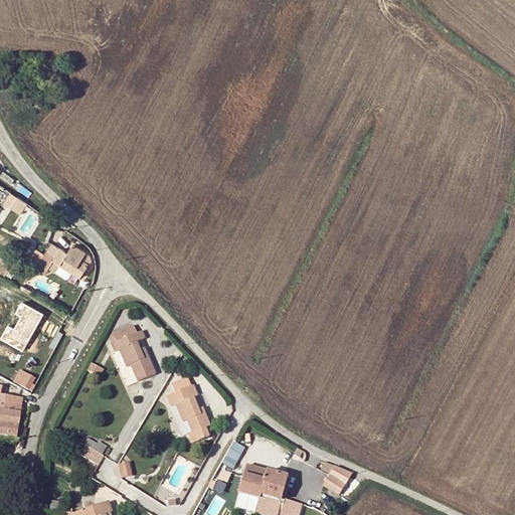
[(10,191),(3,202),(21,213),(28,203),(10,191)]
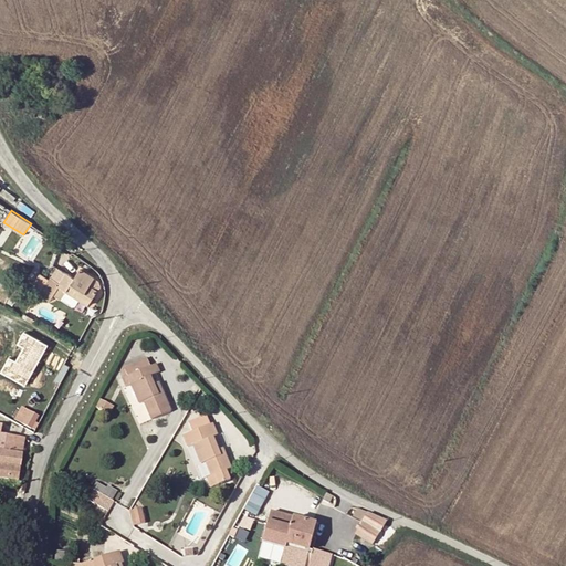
[(74,278),(65,272),(59,283),(56,285),(58,286),(65,291),(87,305),(96,291),(88,285),(93,276),(80,269),(74,278)]
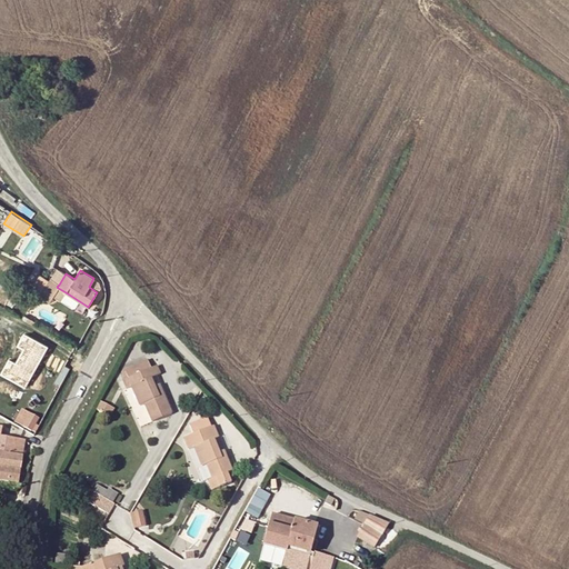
[(49,302),(53,296),(58,288),(57,287),(59,285),(49,279),(39,296),(49,302)]
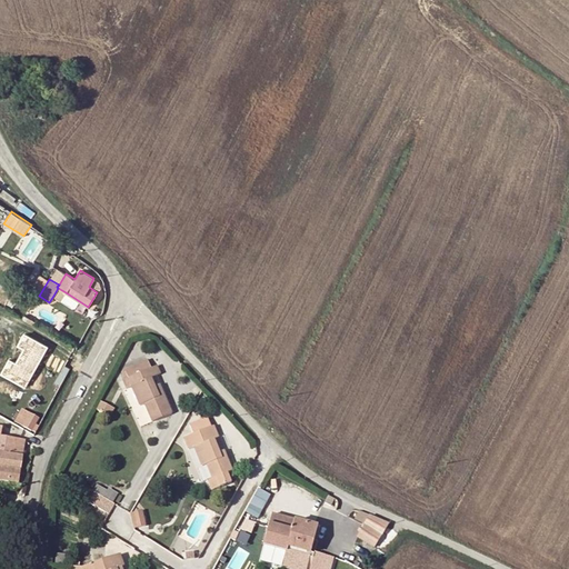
[(58,288),(53,296),(61,300),(66,292),(58,288)]
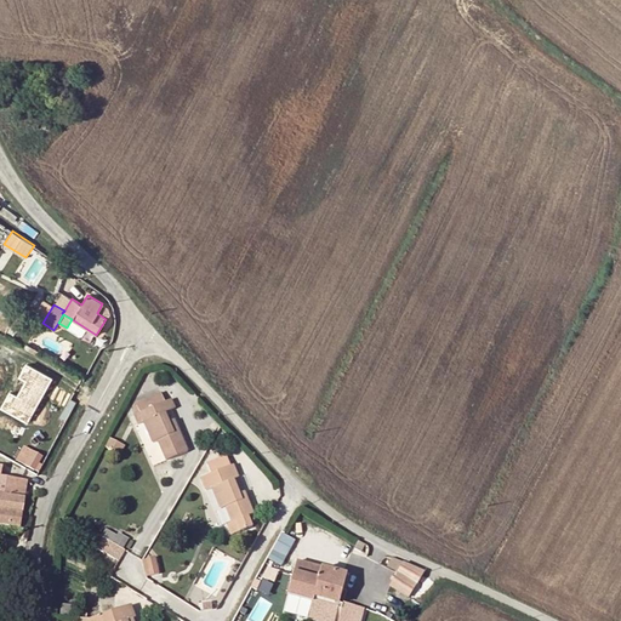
[(175,408),(171,399),(134,415),(137,425),(142,422),(152,443),(157,440),(165,460),(187,450),(176,425),(170,427),(167,422),(164,412),(175,408)]
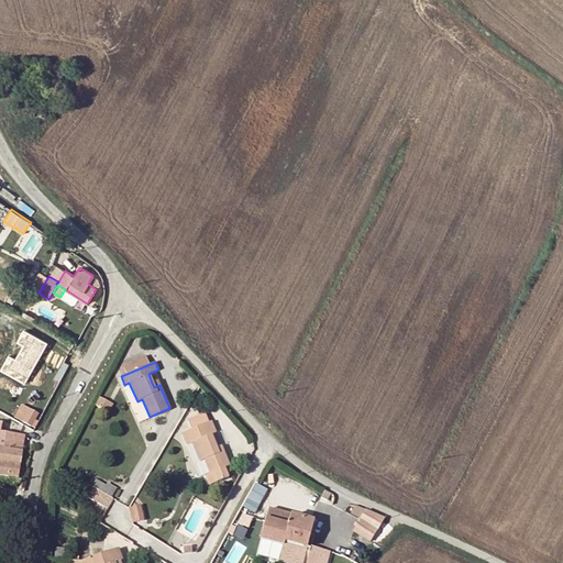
[(105,400),(99,397),(94,405),(100,409),(105,400)]
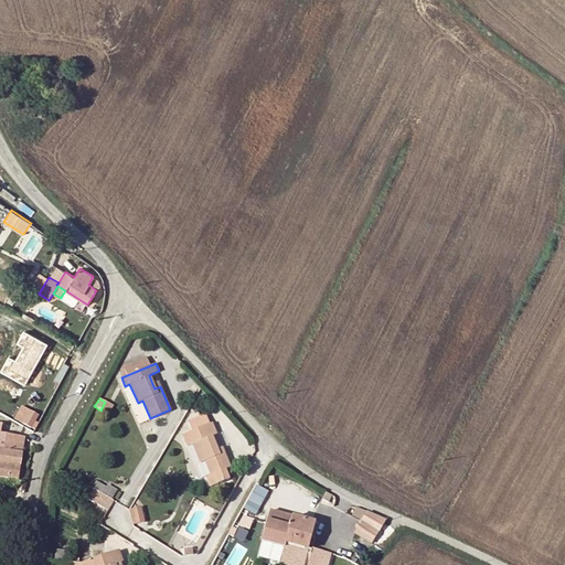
[(30,428),(38,415),(29,411),(21,424),(30,428)]
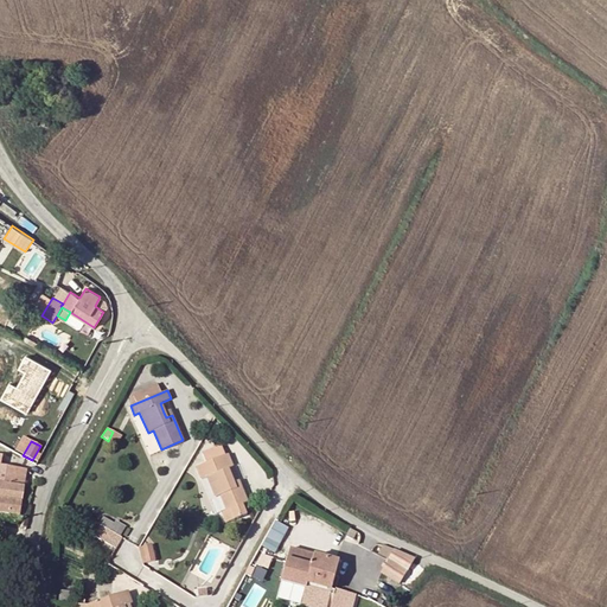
[(222,446),(203,454),(206,462),(225,455),(222,446)]
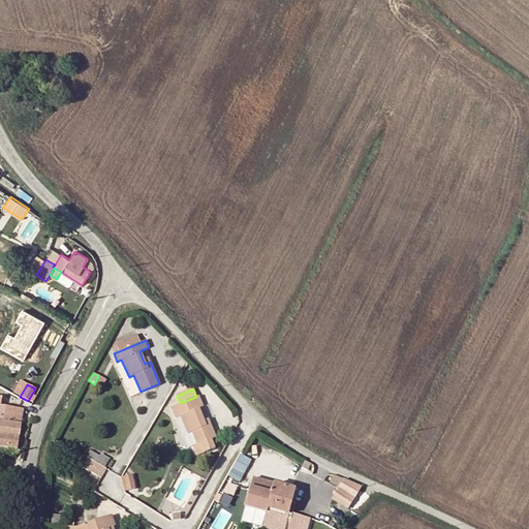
[(180,403),(170,407),(176,418),(180,416),(187,434),(191,432),(196,444),(192,446),(195,455),(214,447),(211,439),(215,437),(210,423),(205,425),(203,421),(198,408),(203,407),(198,396),(196,397),(180,403)]
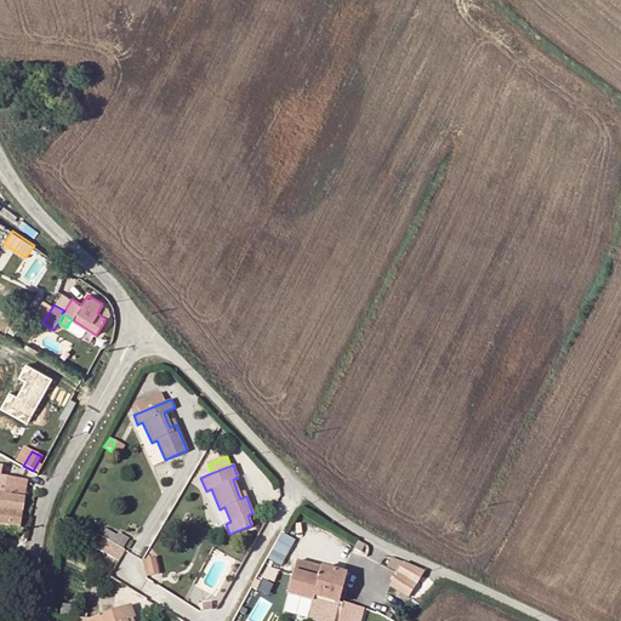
[(0,524),(18,528),(23,499),(0,494),(0,524)]
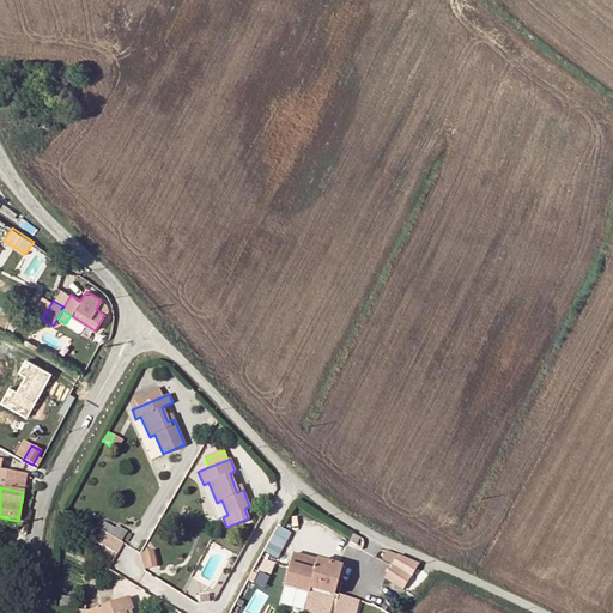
[(104,520),(93,541),(117,552),(128,530),(104,520)]
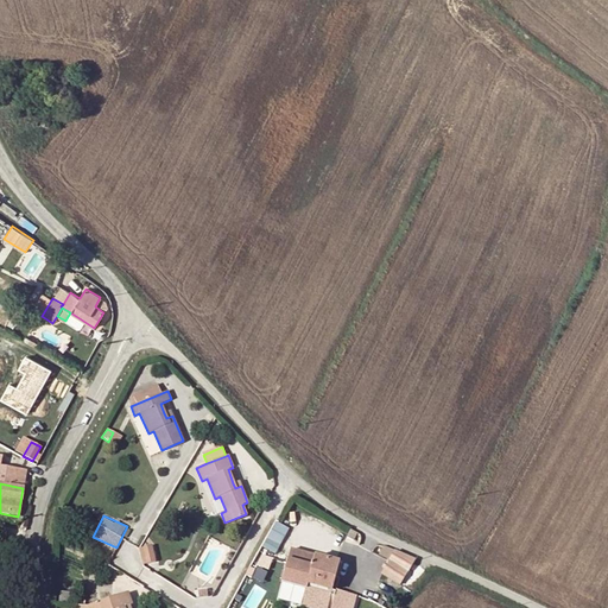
[(264,548),(277,553),(289,526),(276,520),(264,548)]
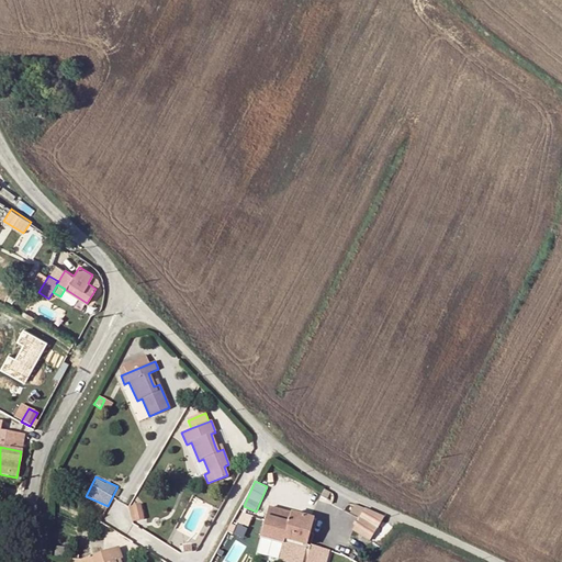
[(139,505),(131,507),(135,523),(144,520),(139,505)]
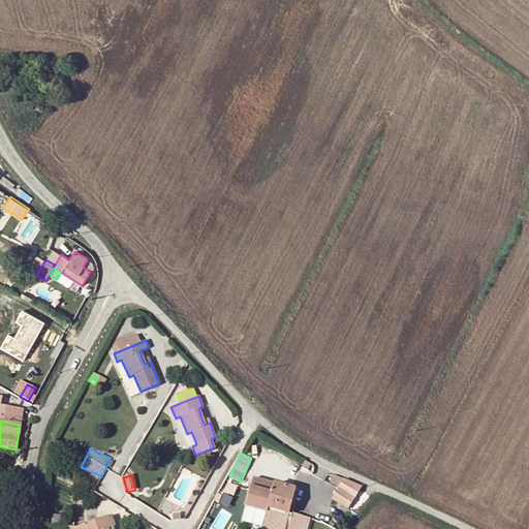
[(287,515),(294,489),(251,477),(244,506),(266,512),(267,509),(287,515)]
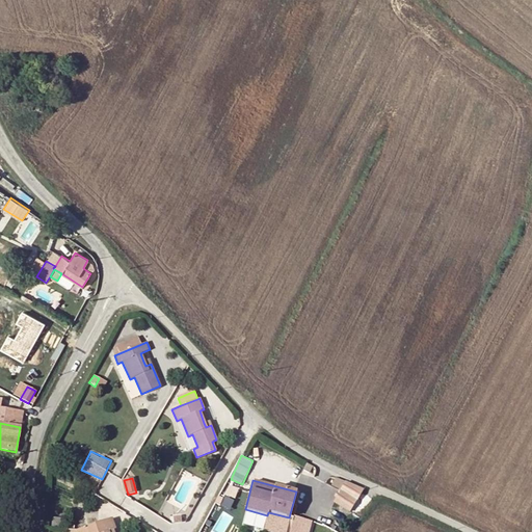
[(344,483),(333,501),(348,511),(362,490),(344,483)]
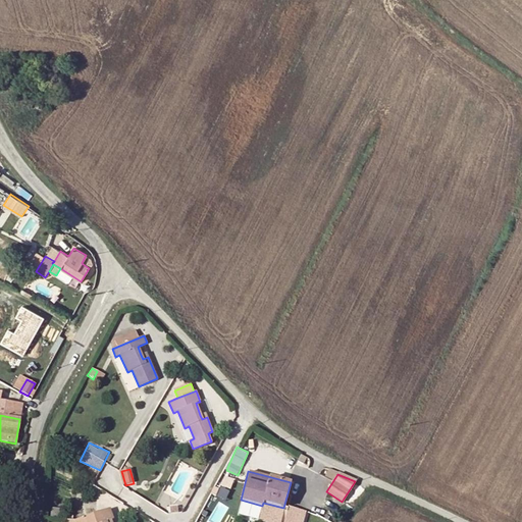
[(282,512),(283,508),(263,503),(262,506),(261,511),(270,513),(271,509),(282,512)]
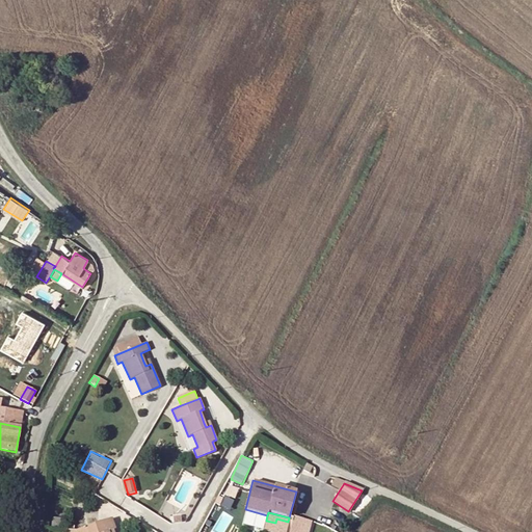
[(115,530),(112,519),(74,531),(73,530),(71,531),(108,531),(109,531),(113,530),(115,530)]
